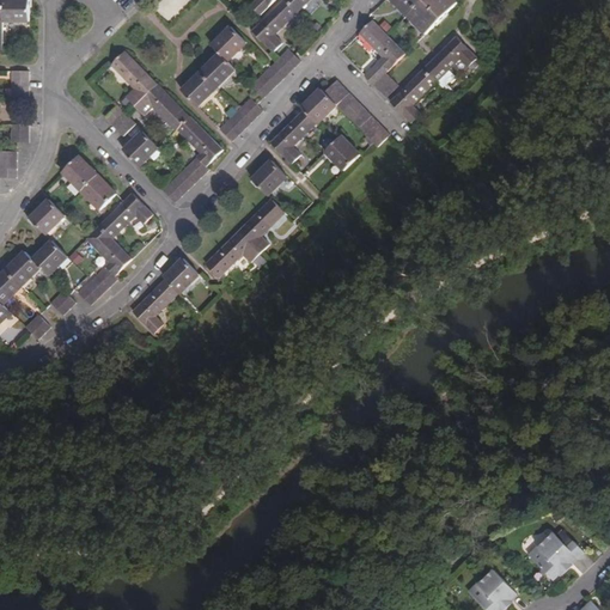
[(28,22),(28,0),(1,0),(1,1),(1,17),(13,17),(13,22),(28,22)]
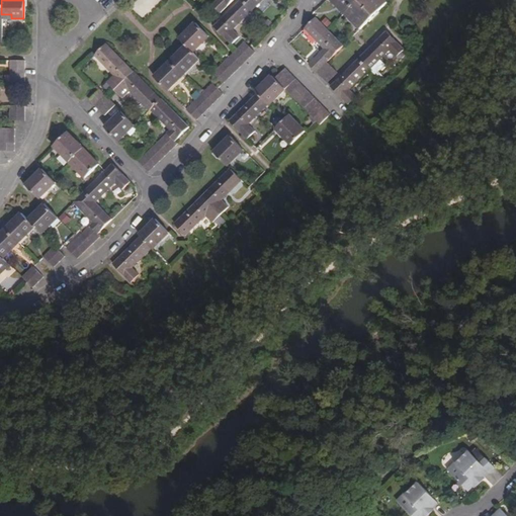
[(212,0),(210,3),(219,11),(230,0),(212,0)]
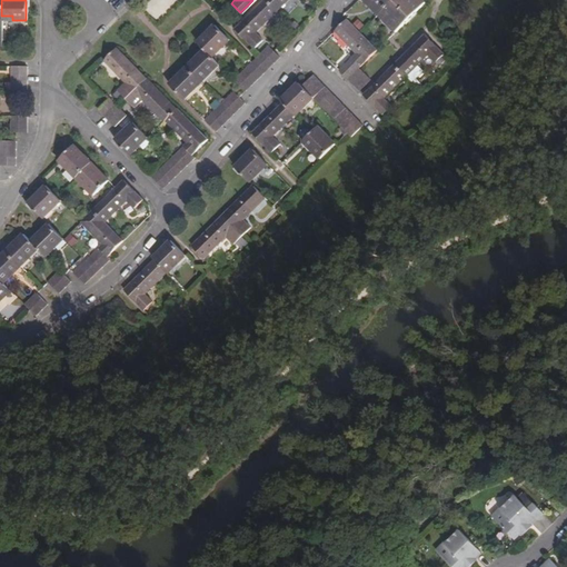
[(255,31),(277,8),(269,0),(260,0),(232,28),(252,48),(262,38),(255,31)]
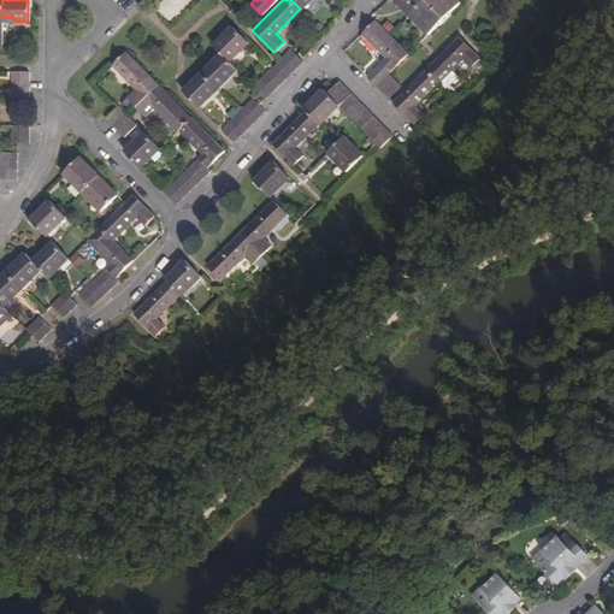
[(391,0),(399,6),(401,4),(402,5),(409,11),(420,0),(391,0)]
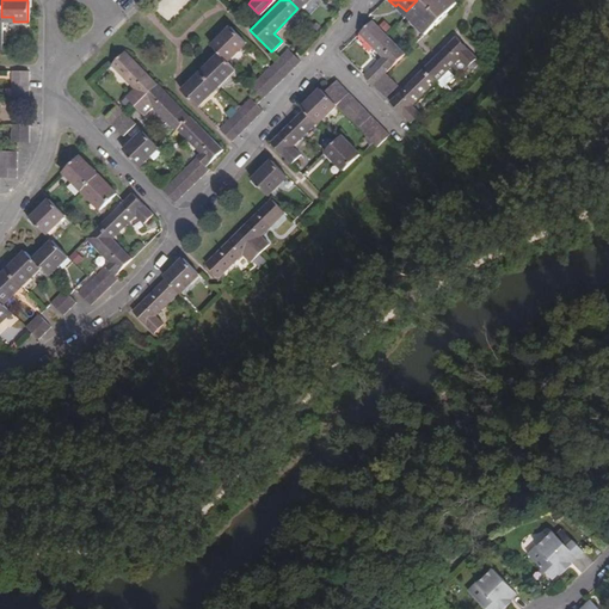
[(440,16),(423,0),(417,0),(406,11),(414,20),(412,23),(422,32),(440,16)]
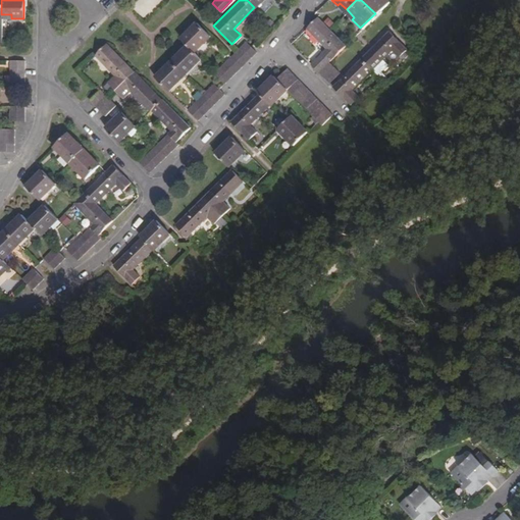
[(361,0),(375,13),(388,0),(361,0)]
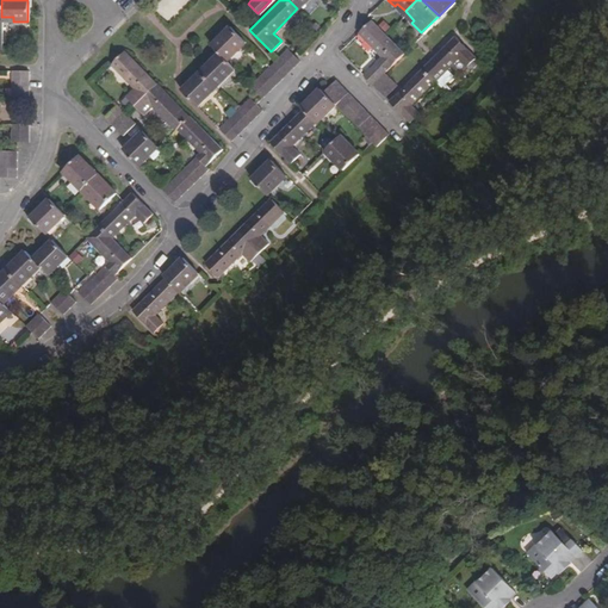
[(405,11),(398,5),(397,4),(395,6),(402,14),(405,11)]
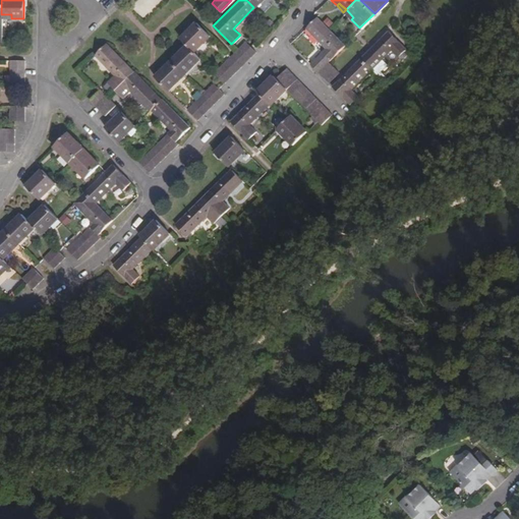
[(353,17),(346,9),(343,12),(351,19),(353,17)]
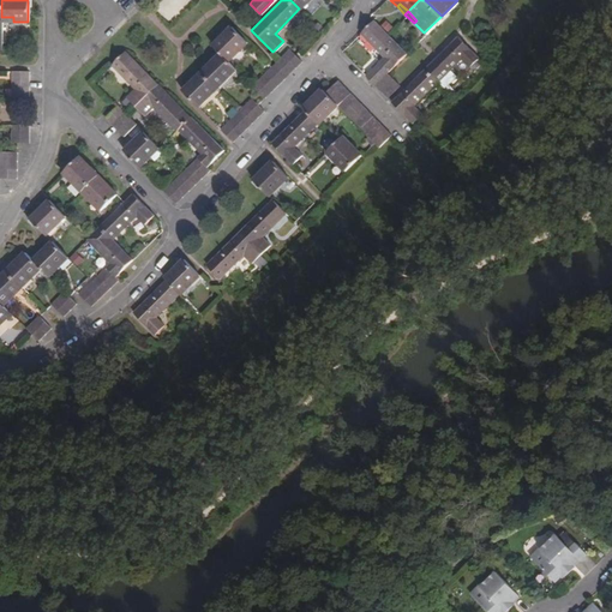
[(387,70),(406,51),(387,33),(372,18),(359,33),(382,55),(364,73),(373,83),(387,70)]
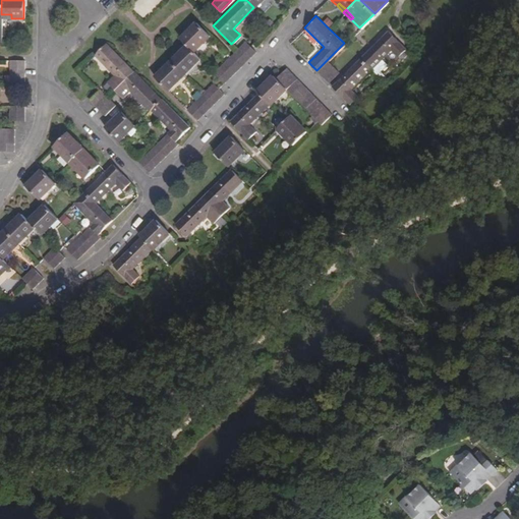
[(199,41),(208,33),(194,20),(178,37),(185,44),(193,52),(202,43),(199,41)]
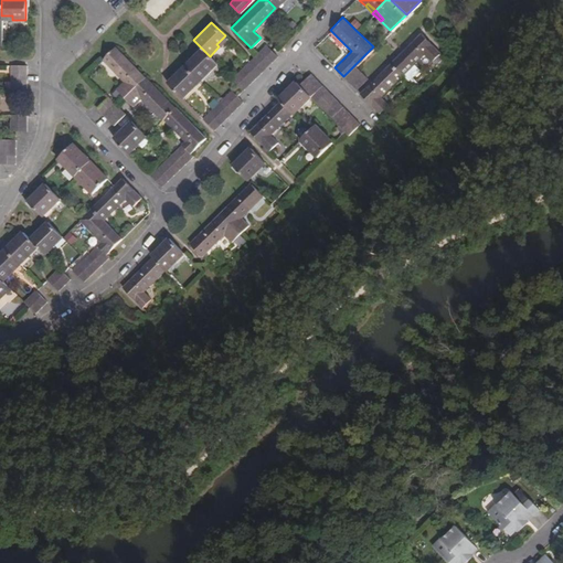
[(402,74),(423,53),(431,61),(439,51),(421,32),(391,62),(402,74)]
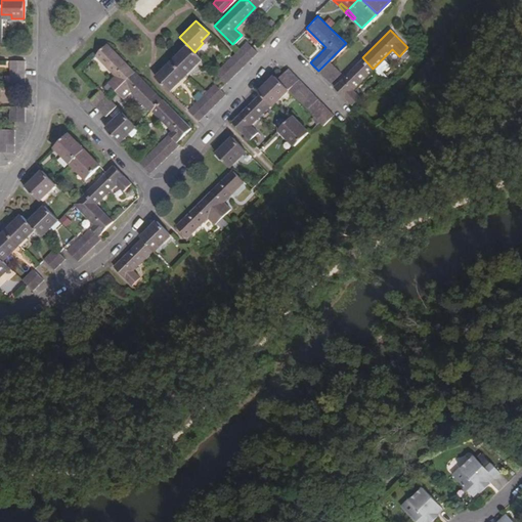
[(203,43),(211,36),(209,33),(201,41),(203,43)]
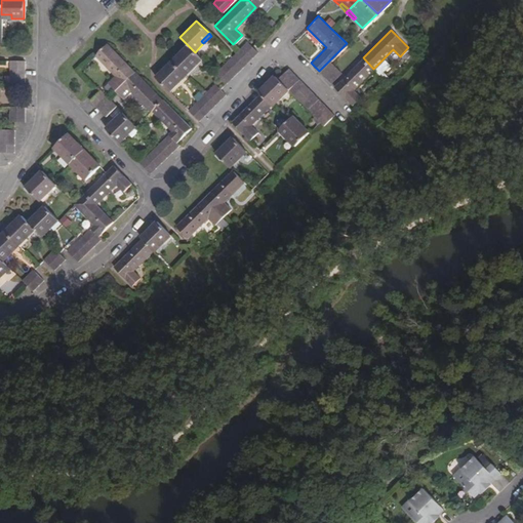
[(256,51),(245,40),(236,50),(247,62),(256,51)]
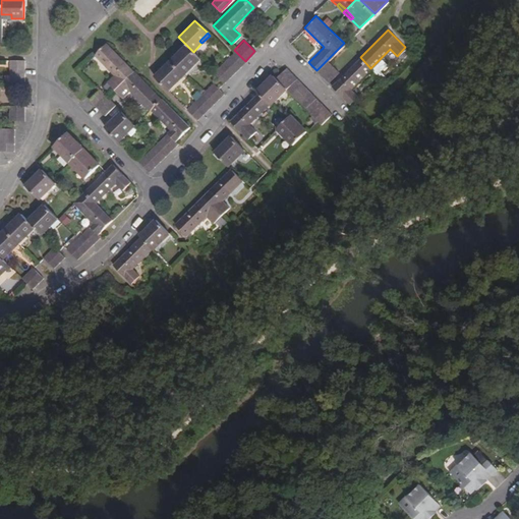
[(133,70),(105,43),(94,54),(113,73),(106,81),(114,90),(133,70)]
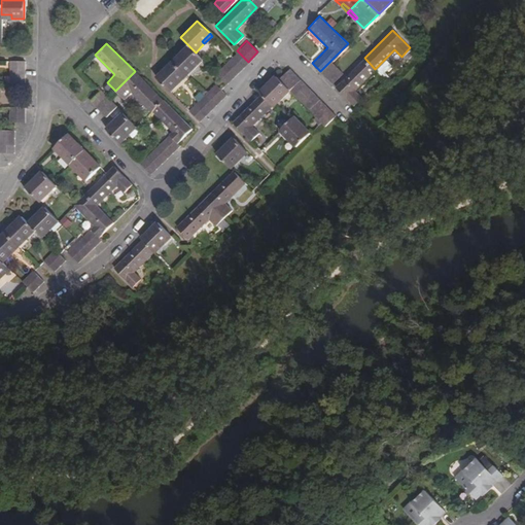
[(202,59),(196,53),(187,44),(171,60),(183,72),(190,65),(194,67),(202,59)]
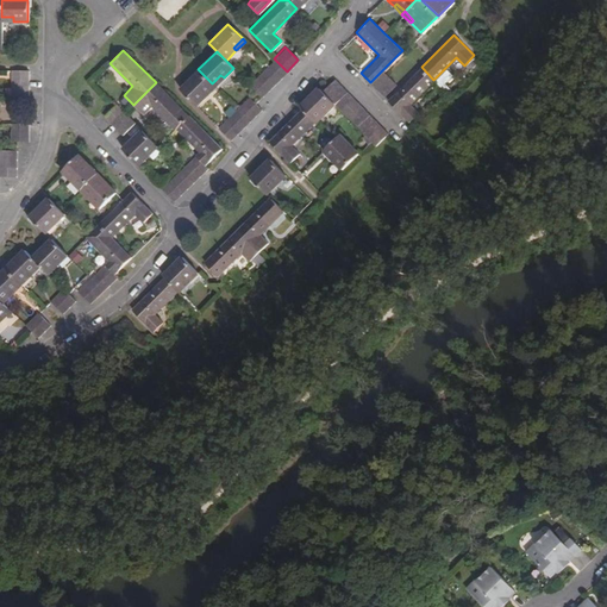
[(287,72),(274,58),(268,64),(281,76),(287,72)]
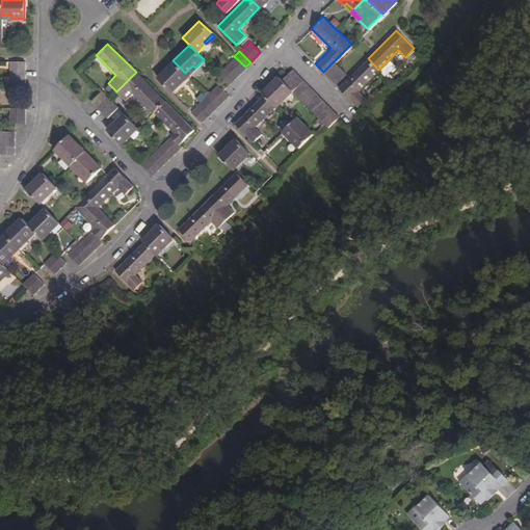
[(229,84),(245,67),(234,56),(217,73),(229,84)]
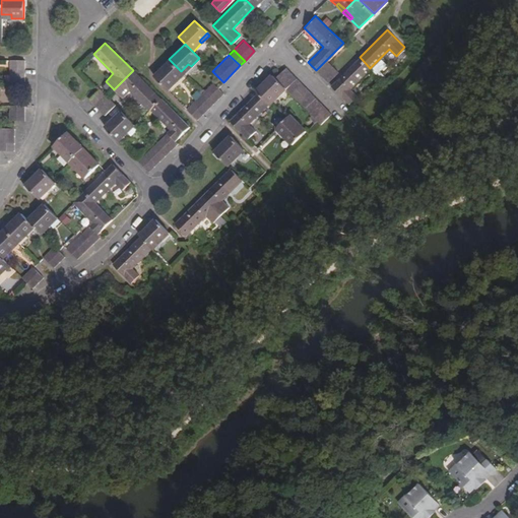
[(349,87),(370,68),(360,57),(330,85),(348,104),(357,94),(349,87)]
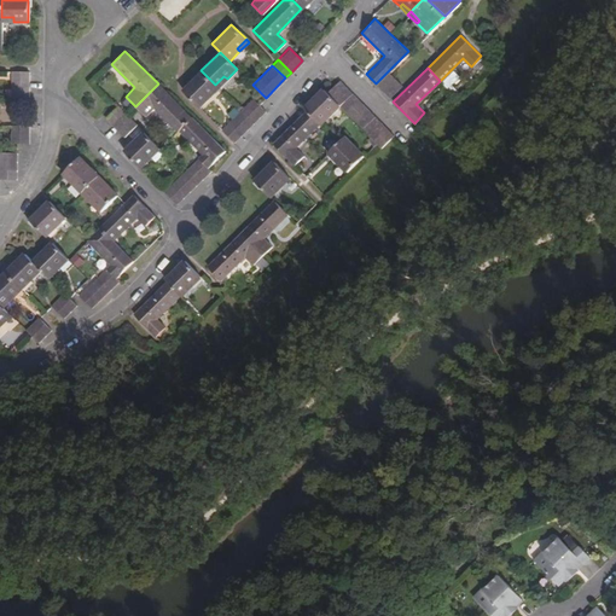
[(28,98),(29,70),(10,70),(10,97),(19,97),(28,98)]
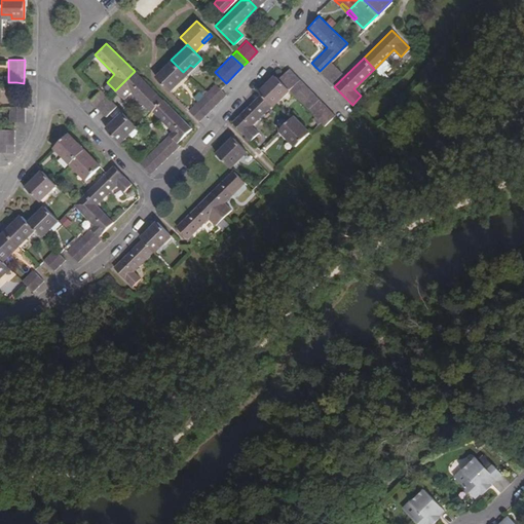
[(176,79),(183,72),(171,60),(155,76),(170,90),(178,82),(176,79)]
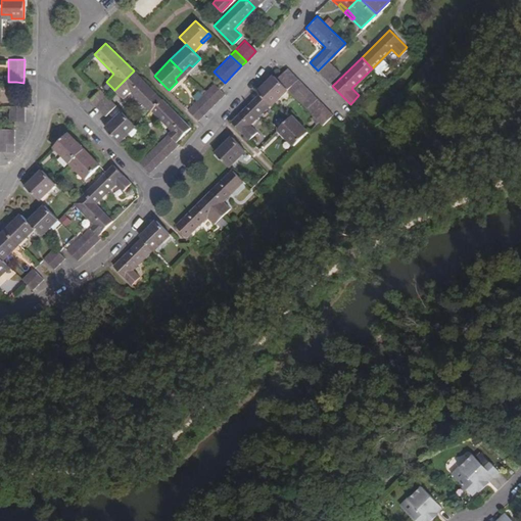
[(340,70),(329,59),(318,70),(329,82),(340,70)]
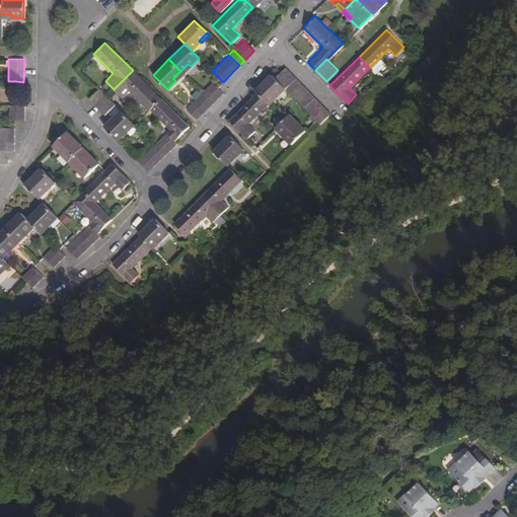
[(182,74),(191,66),(188,64),(180,71),(182,74)]
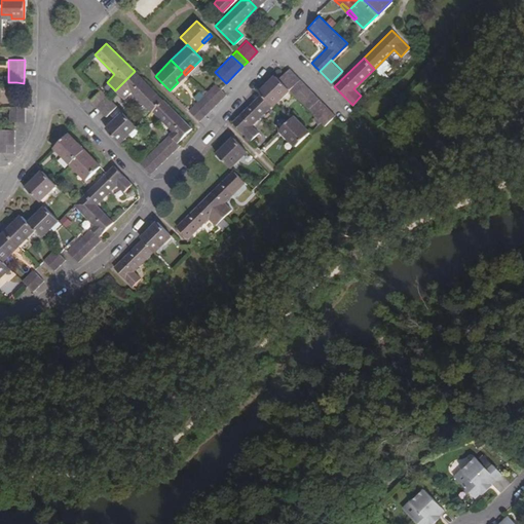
[(304,83),(288,67),(277,78),(289,89),(294,95),(304,83)]
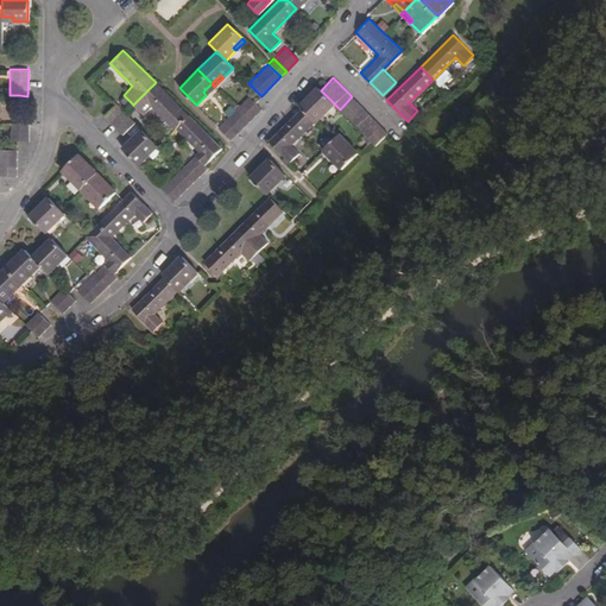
[(188,114),(156,82),(133,105),(141,114),(151,106),(174,128),(175,127),(188,114)]
